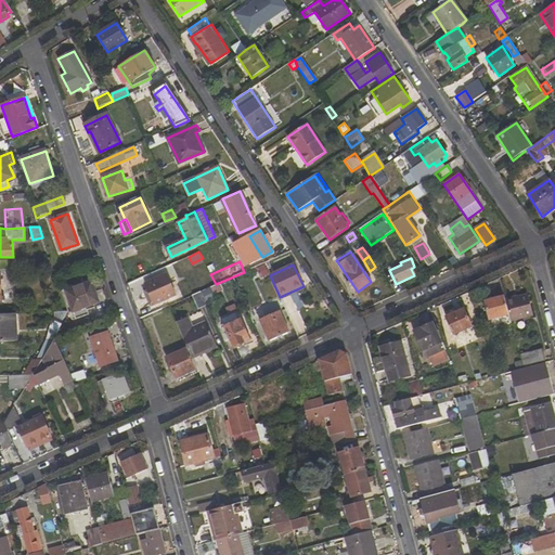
[(154,305),(176,295),(166,274),(149,283),(153,293),(150,294),(154,305)]
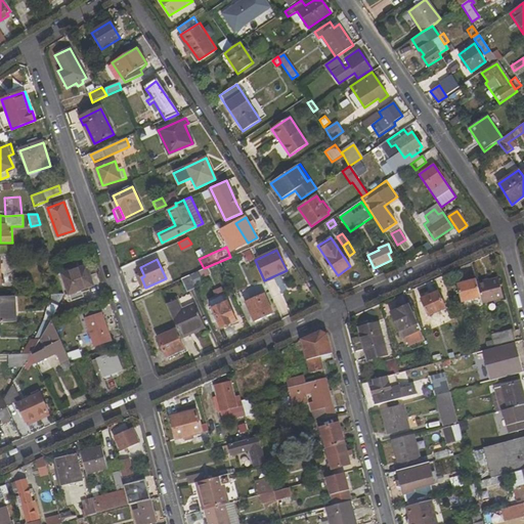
[(82,290),(93,286),(86,266),(62,274),(72,302),(85,298),(82,290)]
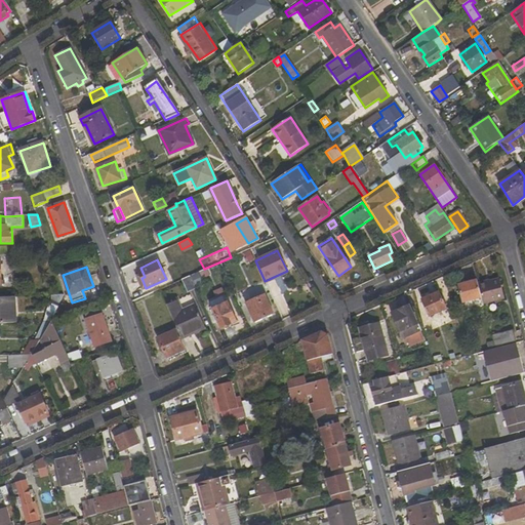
[(204,283),(198,272),(190,275),(196,287),(204,283)]
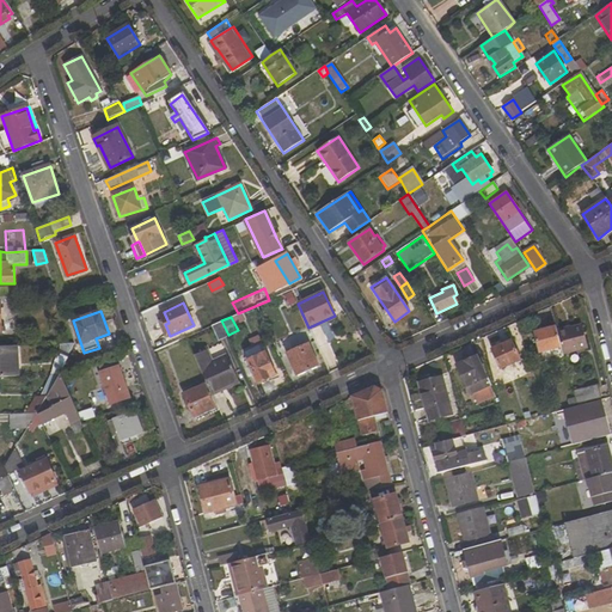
[(212,325),(219,340),(228,336),(221,320),(212,325)]
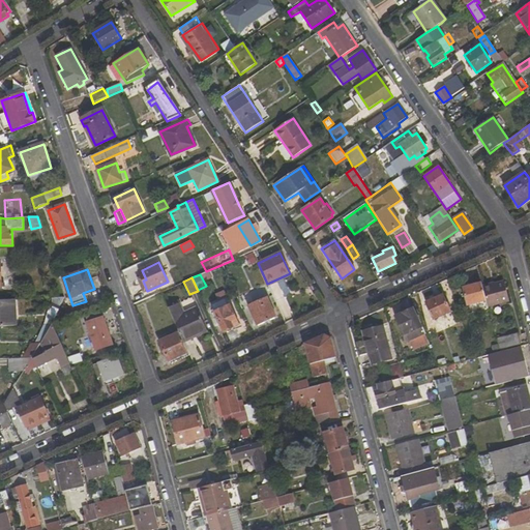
[(508,300),(503,281),(482,287),(487,301),(488,306),(508,300)]
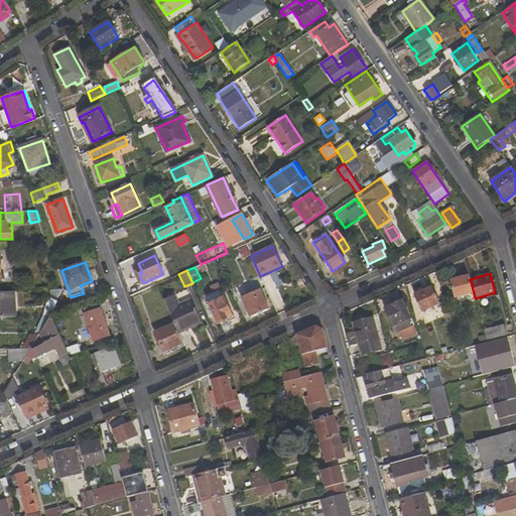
[(474,293),(470,279),(469,275),(450,280),(455,298),(474,293)]
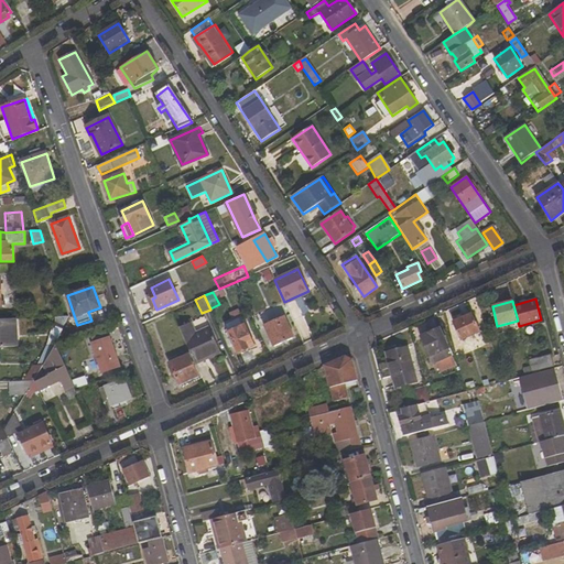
[(462,340),(479,332),(472,314),(453,322),(462,340)]
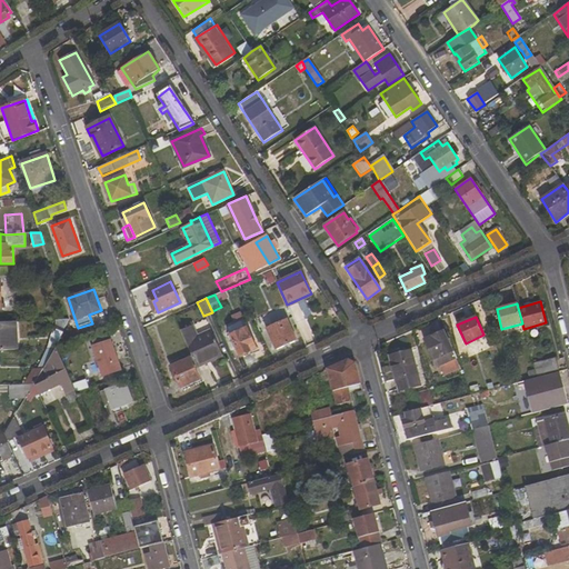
[(45,331),(51,333),(47,348),(56,349),(69,319),(48,320),(45,331)]
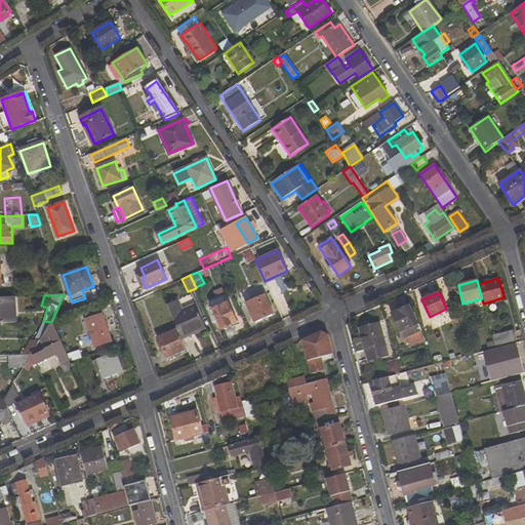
[(183,305),(193,300),(191,294),(179,298),(183,305)]
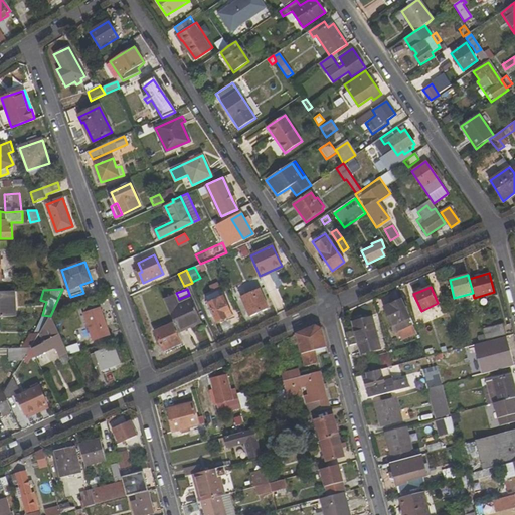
[(241,298),(249,316),(268,308),(260,290),(241,298)]
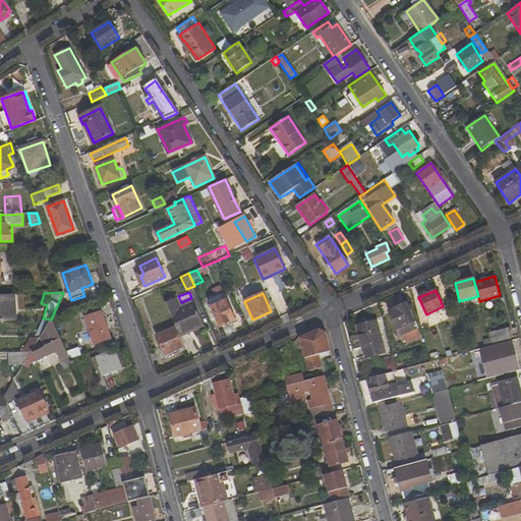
[(14,294),(0,295),(0,321),(15,321),(14,294)]
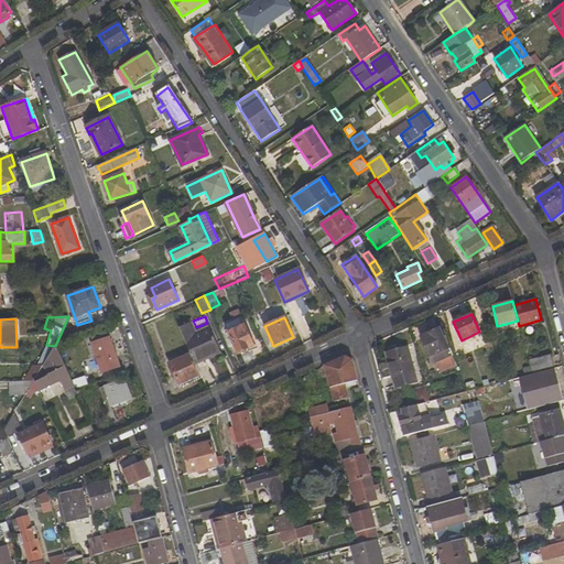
[(192,323),(180,327),(192,354),(196,365),(206,359),(205,356),(219,349),(209,326),(197,332),(192,323)]
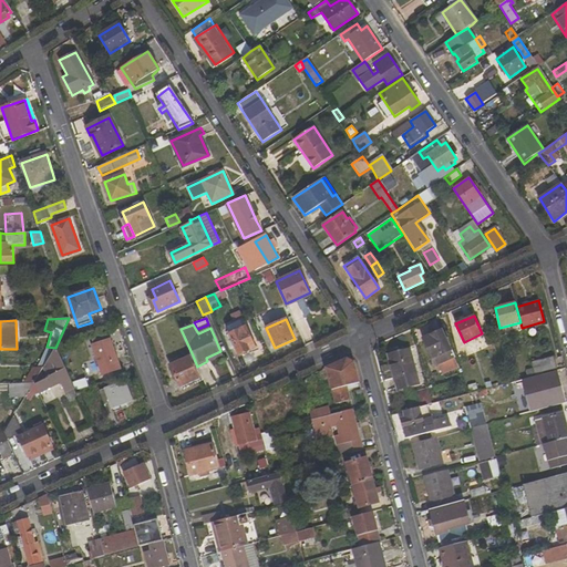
[(239,356),(256,348),(246,327),(229,333),(239,356)]
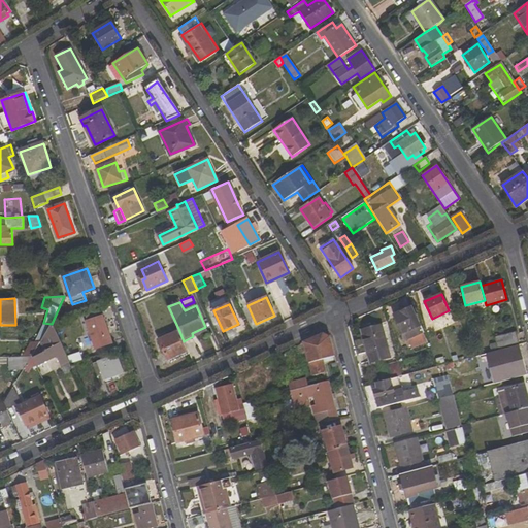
[(403,334),(420,326),(411,307),(395,316),(403,334)]
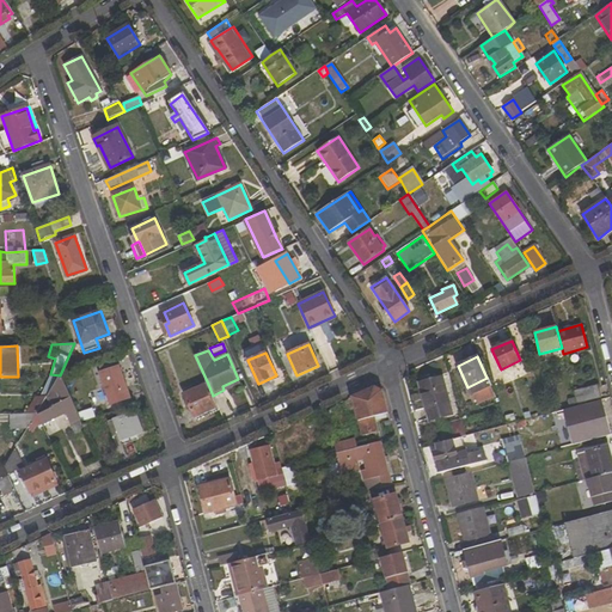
[(99,374),(109,404),(129,397),(120,367),(110,369),(108,365),(101,368),(102,373),(99,374)]
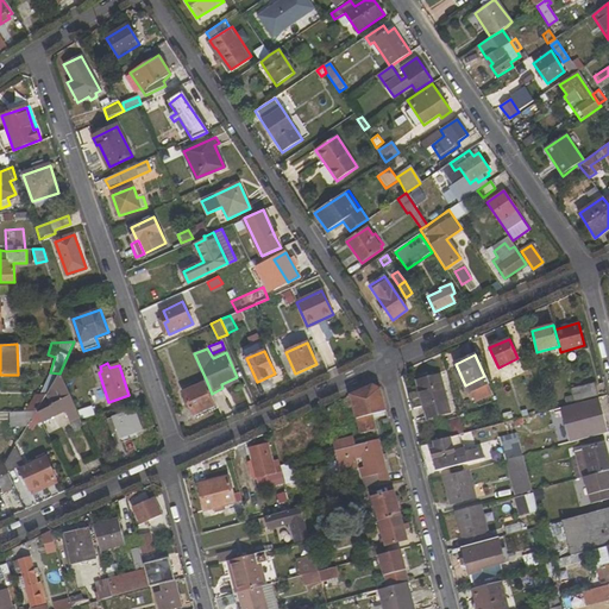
[(41,403),(44,409),(38,413),(43,422),(66,412),(75,432),(85,428),(81,420),(77,410),(60,374),(48,394),(50,399),(41,403)]
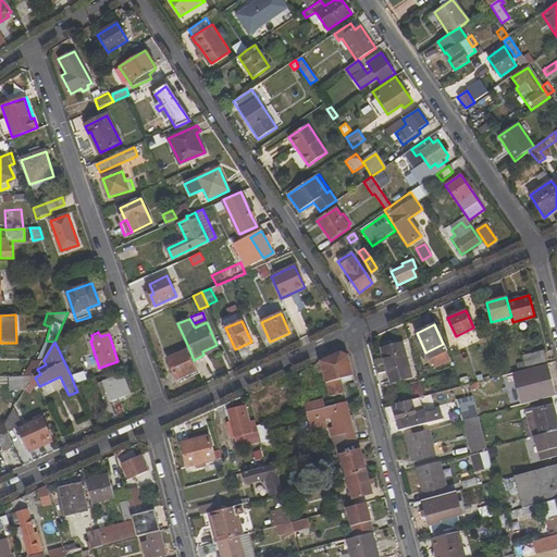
[(390,383),(411,376),(403,342),(380,348),(390,383)]
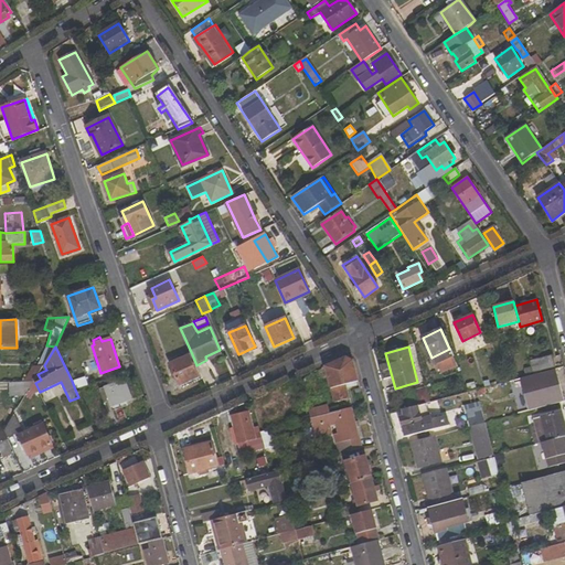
[(206,360),(222,353),(220,350),(205,356),(206,360)]
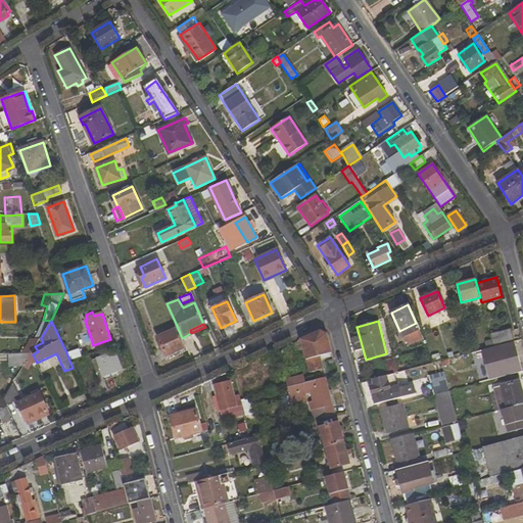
[(157,337),(167,357),(186,347),(182,338),(178,328),(157,337)]
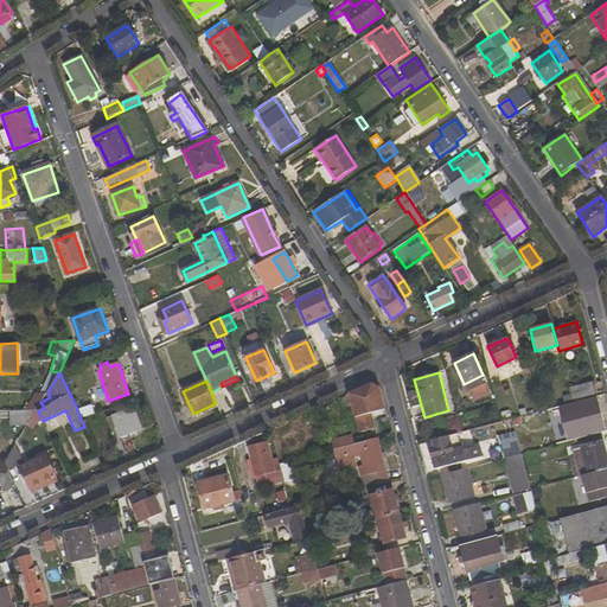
[(593,383),(569,389),(570,395),(573,401),(595,395),(593,383)]
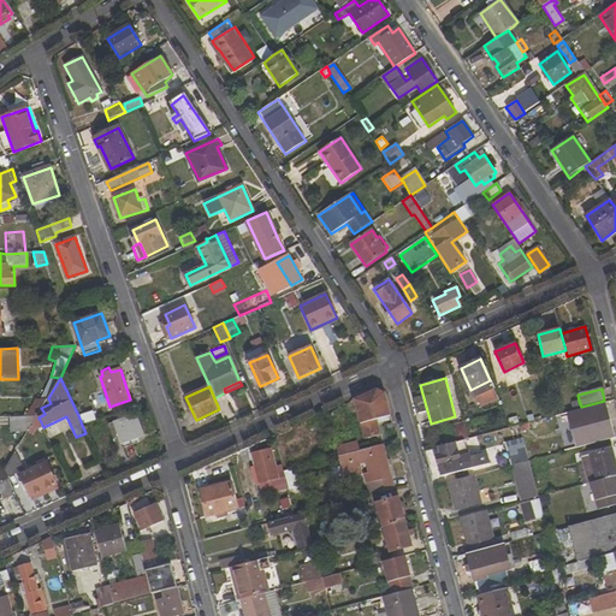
[(381,434),(379,424),(392,420),(385,395),(377,390),(353,401),(363,439),(381,434)]
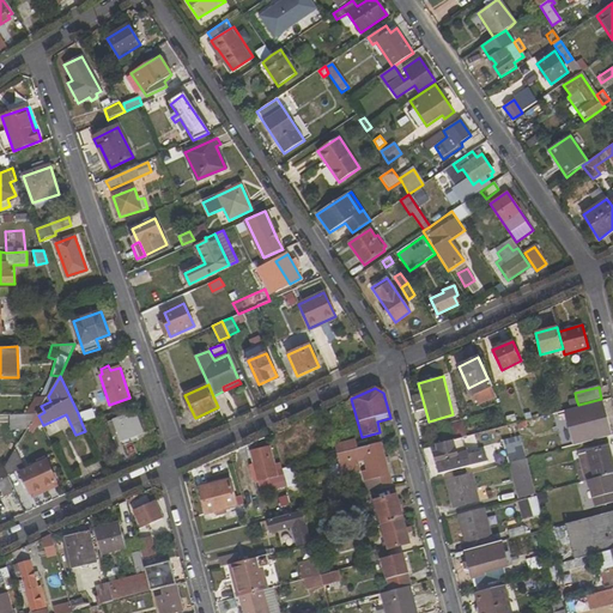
[(46,398),(35,396),(26,414),(37,413),(41,406),(46,398)]
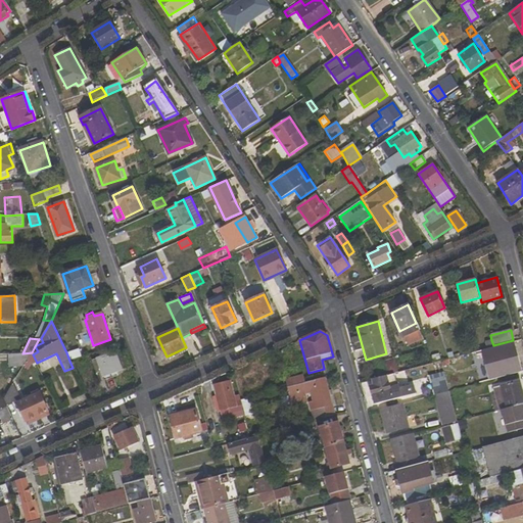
[(497,353),(502,371),(503,371),(520,366),(514,341),(493,346),(484,349),(487,357),(497,353)]
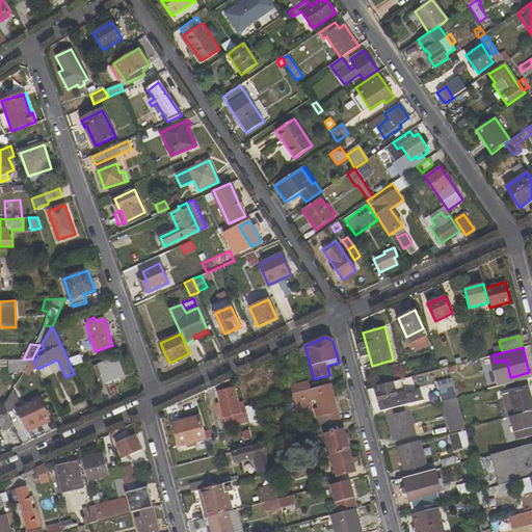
[(83,363),(80,354),(68,358),(71,367),(83,363)]
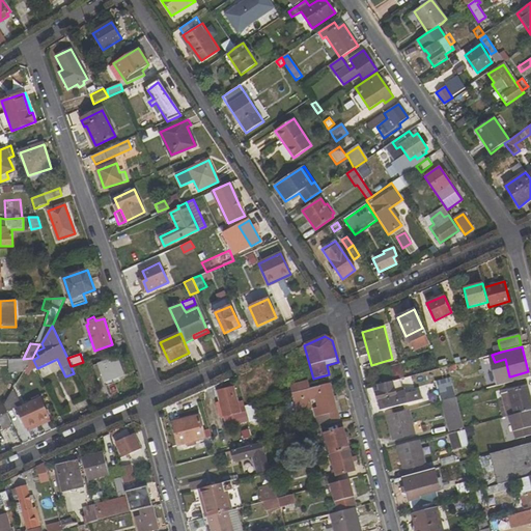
[(98,364),(98,365),(103,379),(104,381),(123,372),(118,356),(98,364)]
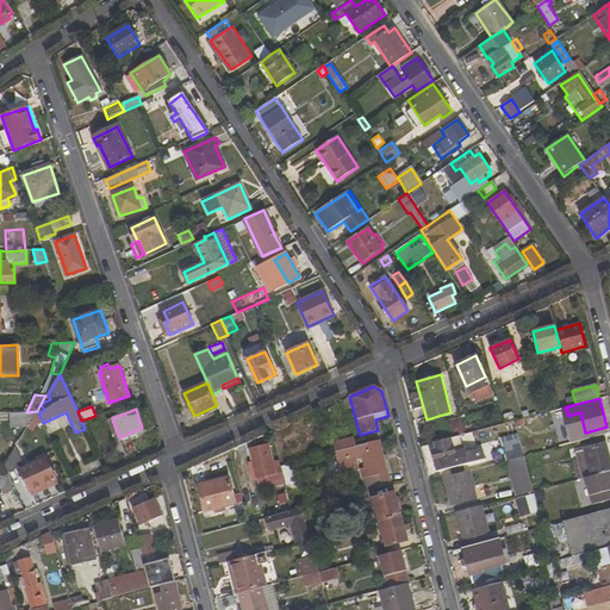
[(11,412),(11,428),(26,428),(37,411),(26,412),(11,412)]
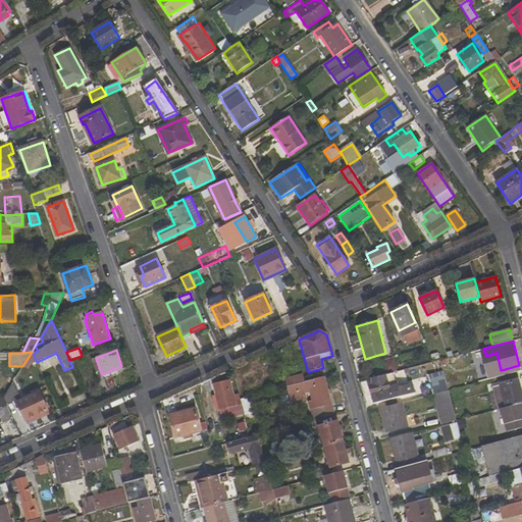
[(458,359),(453,361),(454,363),(454,368),(477,362),(476,355),(458,359)]
